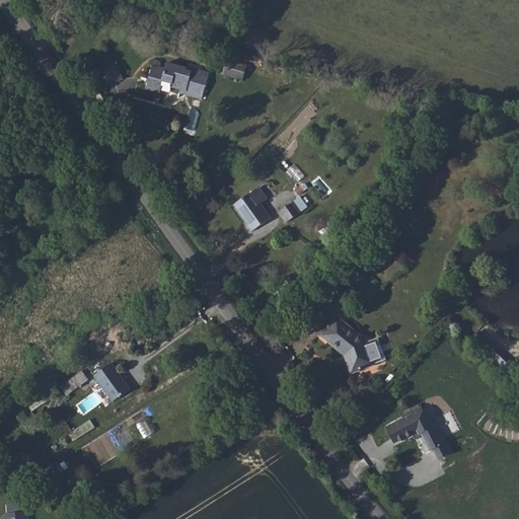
[(118,63),(100,69),(106,85),(123,79),(118,63)]
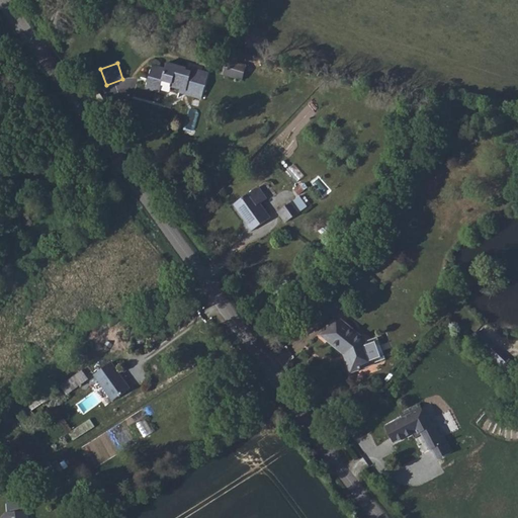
[(153,65),(147,88),(160,92),(163,83),(163,81),(172,83),(171,86),(180,88),(186,90),(185,93),(201,98),(208,73),(192,69),(191,72),(190,76),(185,75),(186,71),(187,68),(167,63),(166,69),(153,65)]
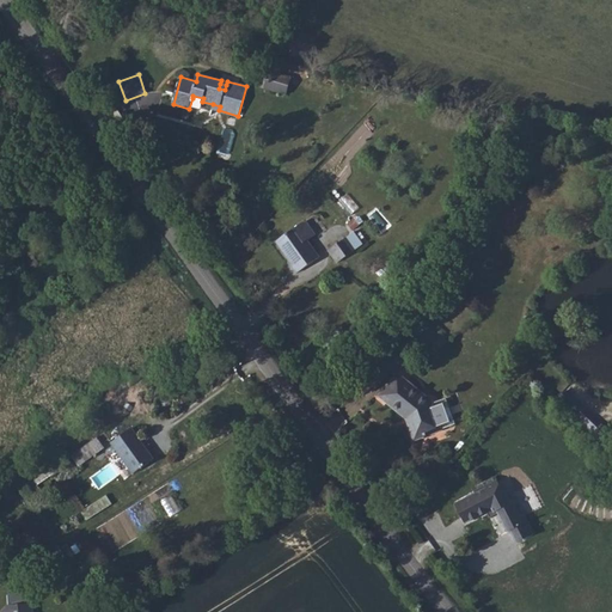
[(297,80),(274,74),(271,92),(292,97),(297,80)]
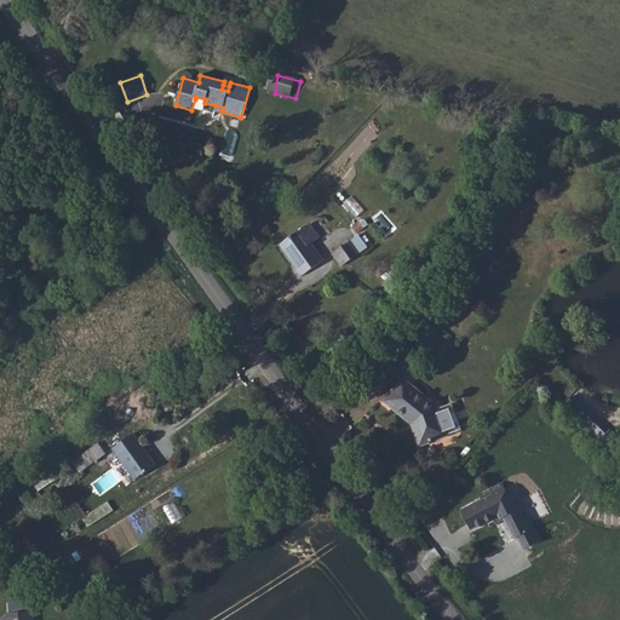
[(308,224),(280,245),(297,268),(296,268),(302,276),(323,260),(311,244),(320,237),(311,225),(308,224)]
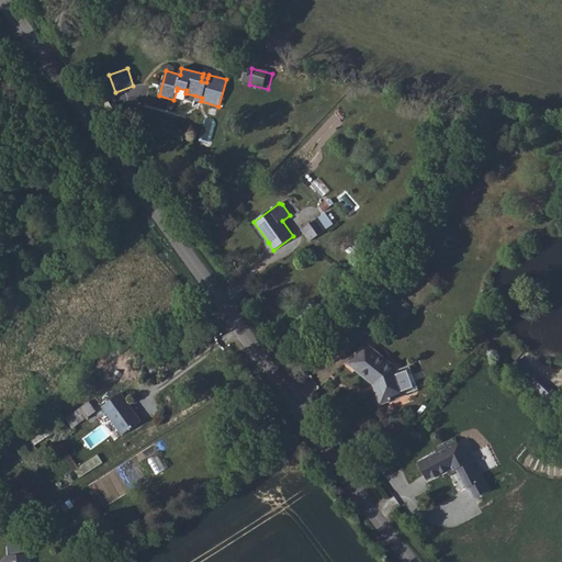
[(325,213),(317,218),(325,229),(333,224),(325,213)]
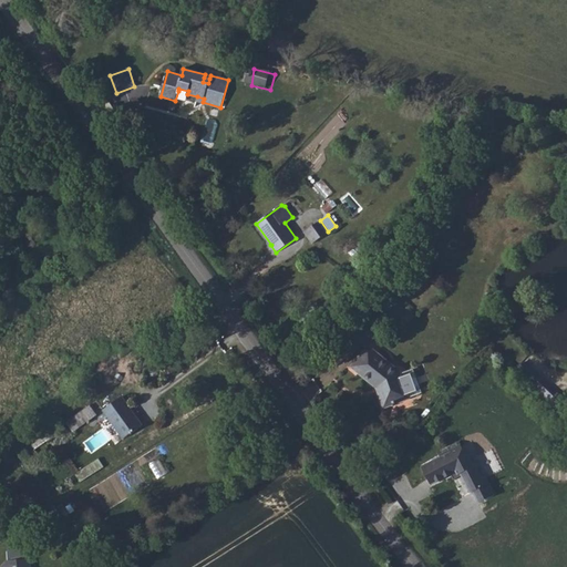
[(320,220),(313,226),(321,237),(329,232),(328,232),(320,220)]
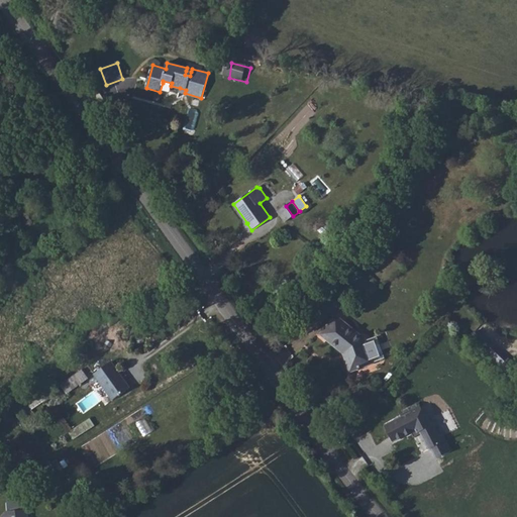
[(286,206),(278,211),(286,222),(293,216),(286,206)]
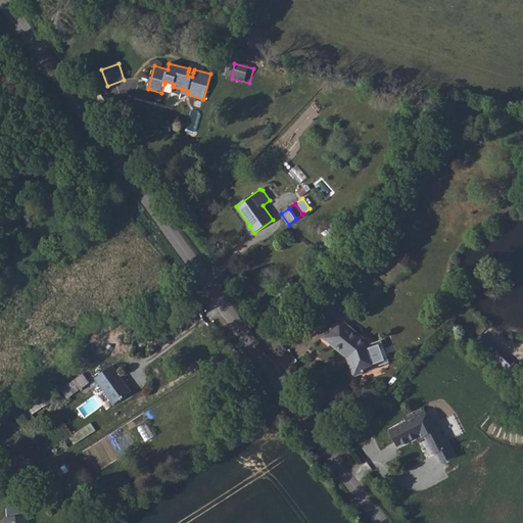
[(370,343),(340,319),(324,338),(348,358),(354,376),(374,368),(367,346),(368,345),(370,343)]
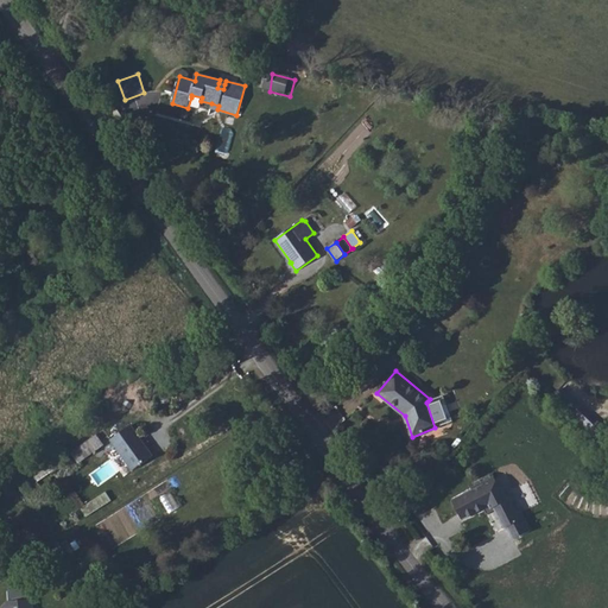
[(443,396),(428,401),(426,403),(435,428),(453,422),(443,396)]
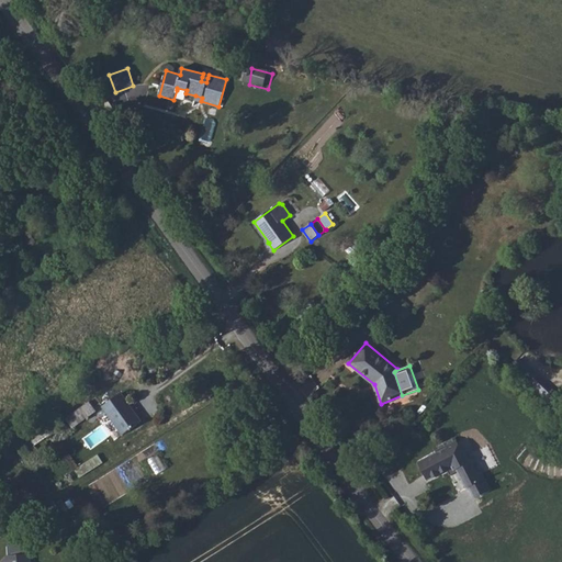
[(142,422),(122,393),(102,406),(122,435),(142,422)]
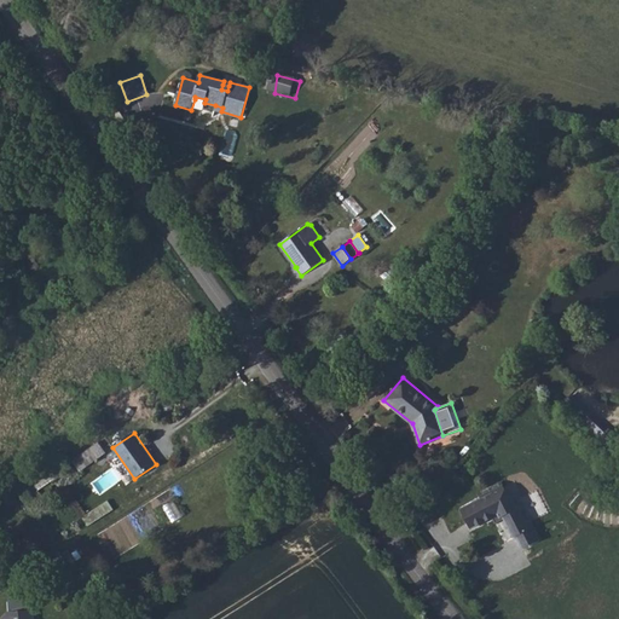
[(80,472),(106,453),(98,443),(73,461),(80,472)]
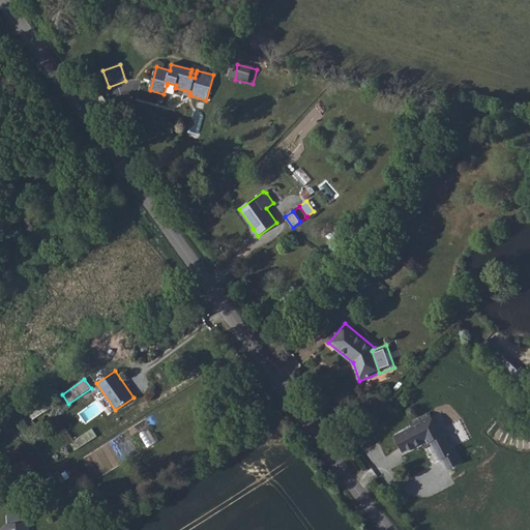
[(49,408),(37,391),(15,407),(26,423),(49,408)]
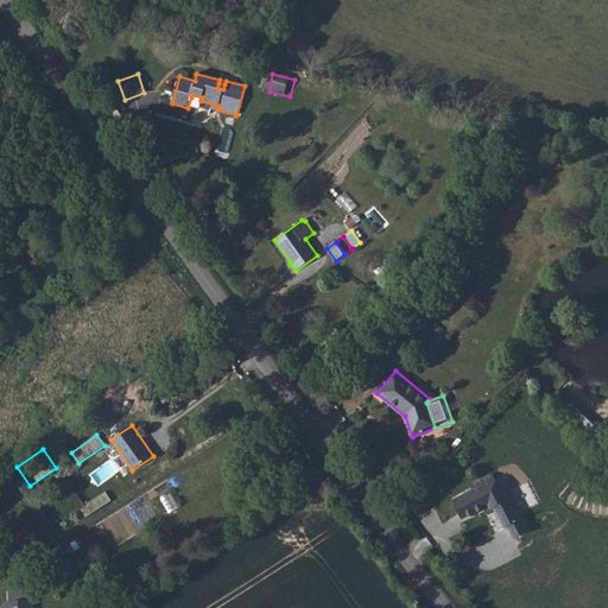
[(473,491),(454,500),(463,519),(489,506),(492,510),(495,507),(506,529),(508,527),(514,539),(531,531),(520,510),(517,512),(512,504),(514,502),(510,494),(507,495),(499,481),(495,482),(492,474),(469,486),(473,491)]
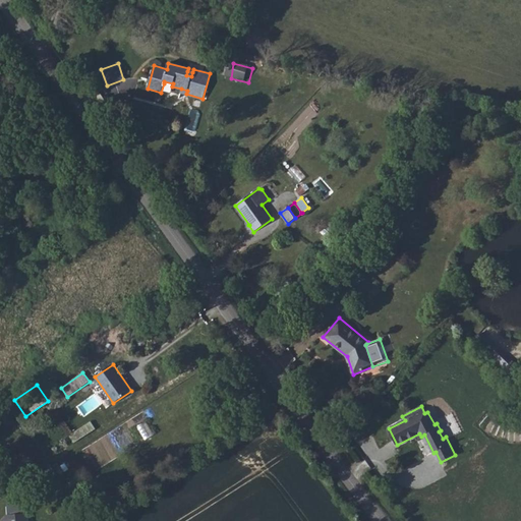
[(96,429),(91,421),(69,436),(73,443),(96,429)]
